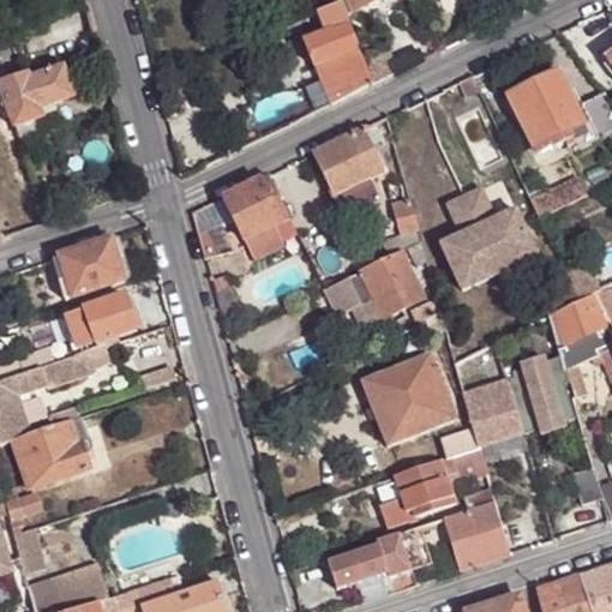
[(335,0),(337,4),(342,15),(351,10),(345,0),(335,0)]
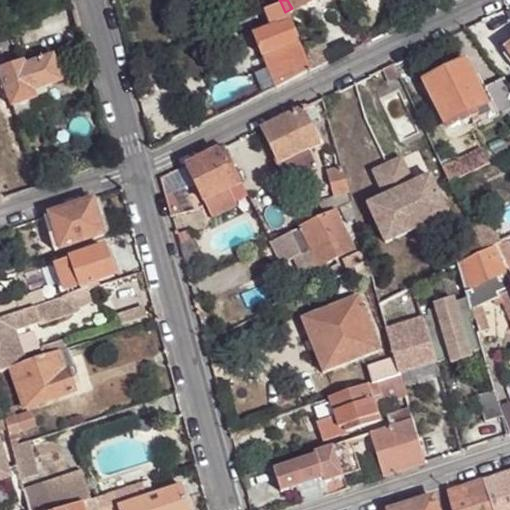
[(287,0),(292,8),(292,9),(297,6),(309,0),(287,0)]
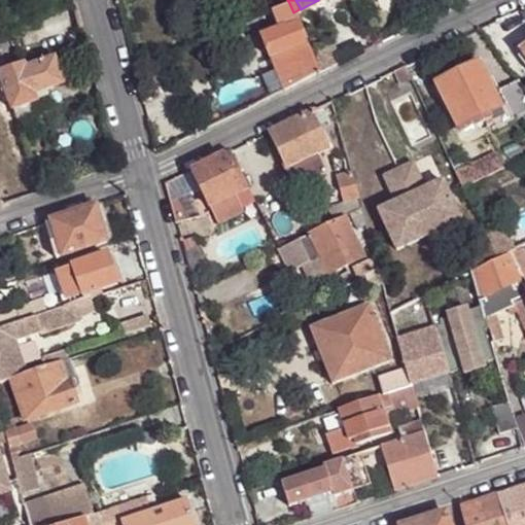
[(290,85),(317,72),(293,12),(289,3),(284,5),(271,10),(278,28),(270,31),(278,54),(290,85)]
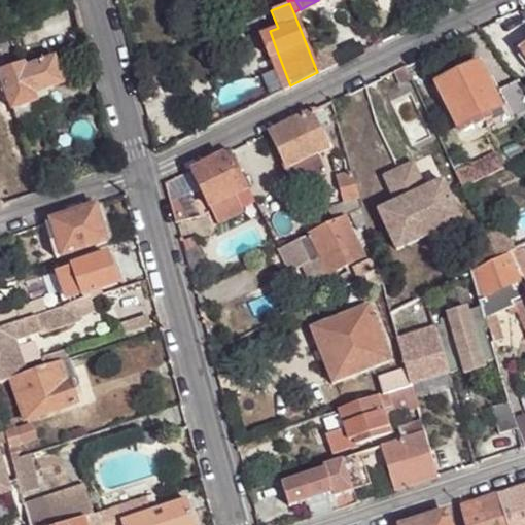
[(293,12),(317,72),(338,62),(329,43),(322,46),(306,6),(301,9),(301,8),(293,12)]
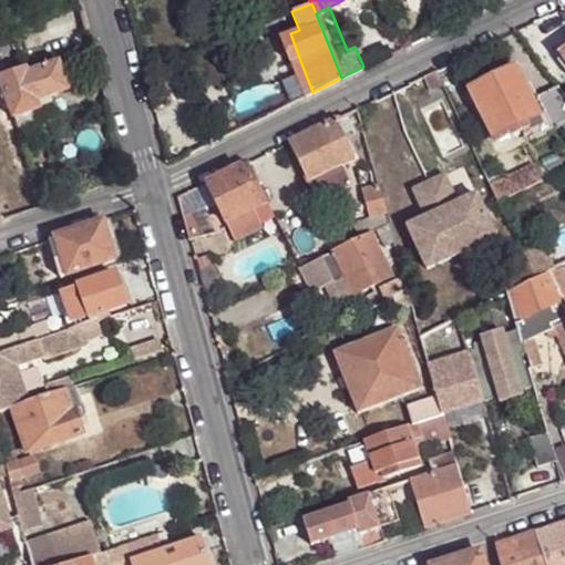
[(253,28),(242,31),(247,42),(257,38),(253,28)]
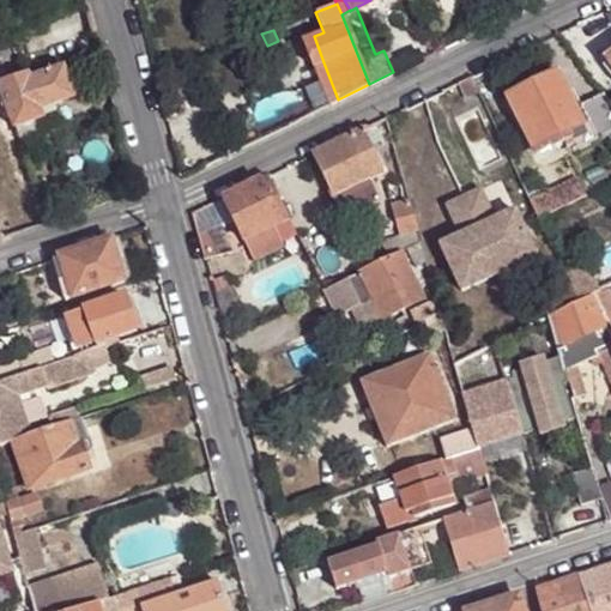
[(313,66),(324,62),(314,36),(303,41),(313,66)]
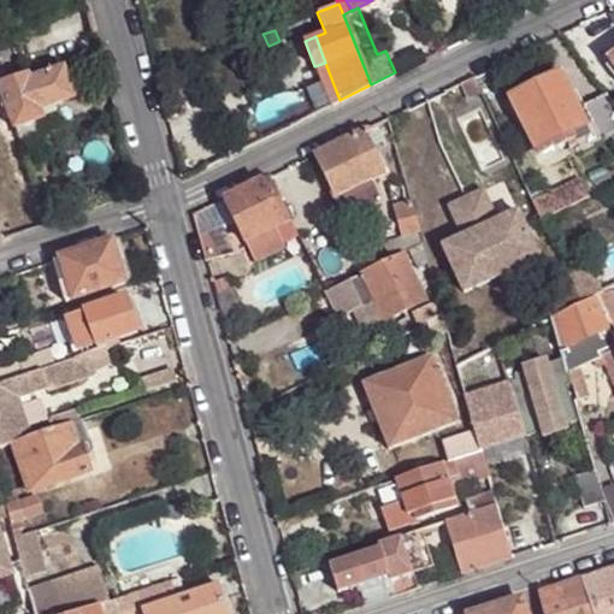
[(329,105),(340,100),(325,63),(314,66),(319,80),(329,105)]
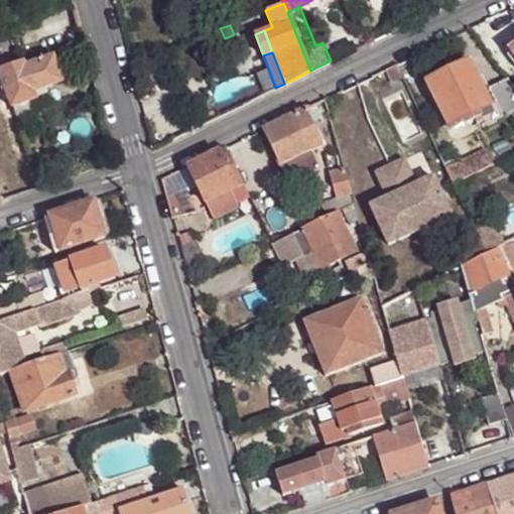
[(47,55),(19,67),(27,90),(55,80),(47,55)]
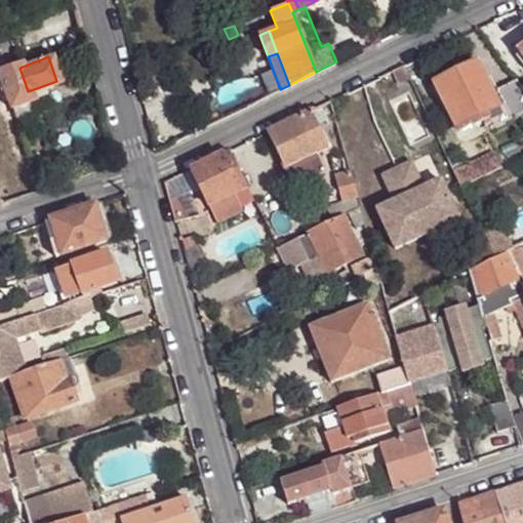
[(469,118),(497,105),(476,61),(434,81),(454,124),(469,118)]
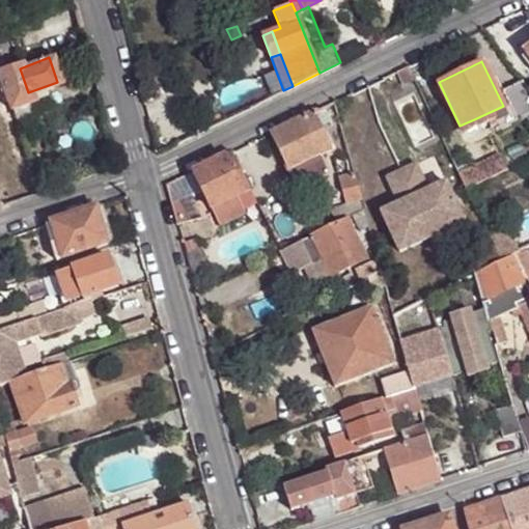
[(18,62),(0,67),(0,88),(6,108),(30,100),(28,92),(20,68),(18,62)]
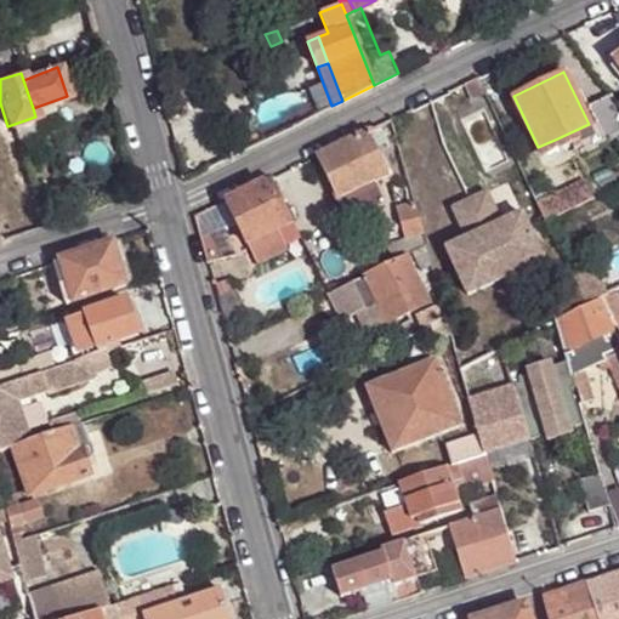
[(476,74),(461,81),(469,96),(483,89),(476,74)]
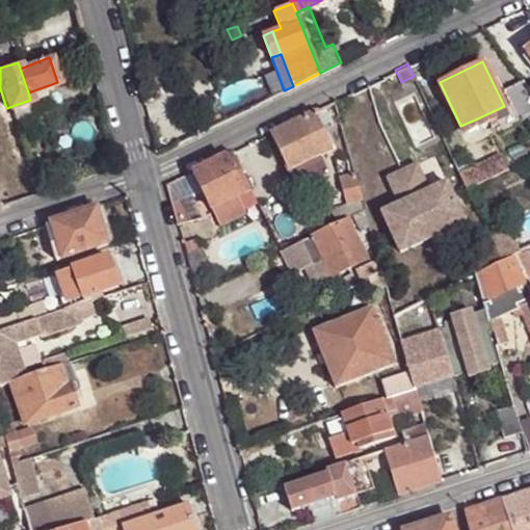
[(259,103),(284,90),(275,69),(261,75),(254,87),(259,103)]
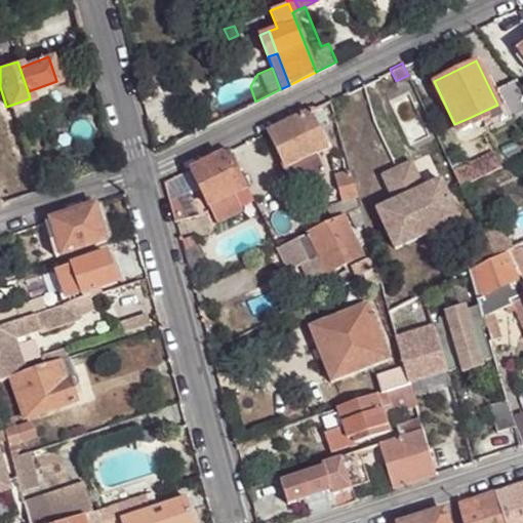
[(511,115),(522,108),(522,87),(515,78),(496,88),(511,115)]
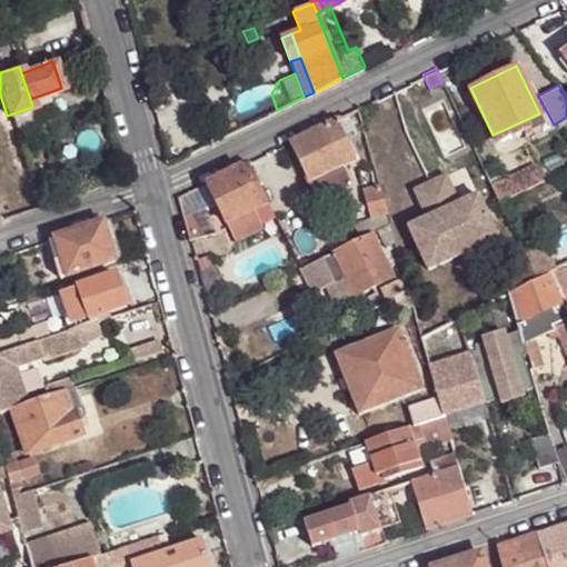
[(543,119),(539,113),(508,128),(511,133),(543,119)]
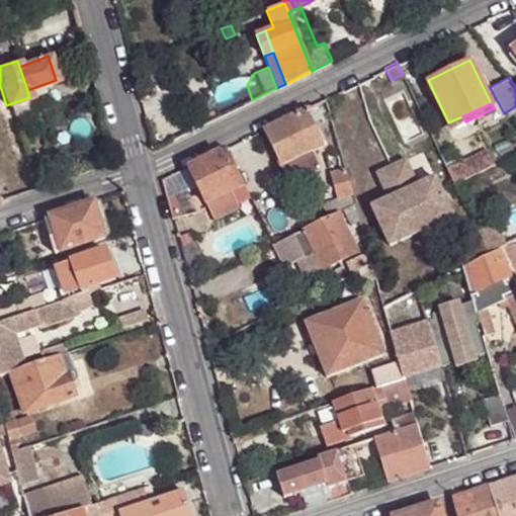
[(304,107),(263,127),(280,164),(290,159),(293,159),(313,149),(322,144),(308,114),(304,107)]
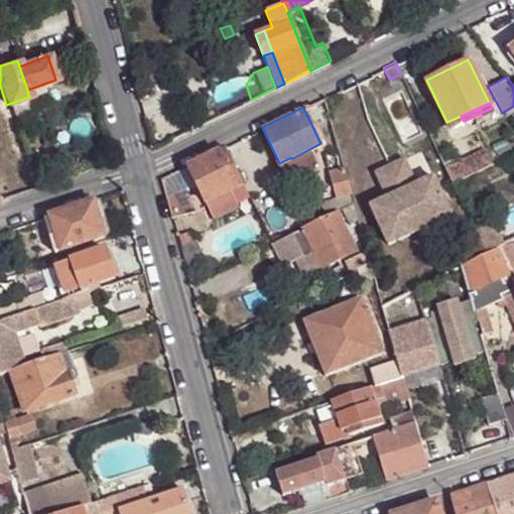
[(224,146),(186,164),(212,215),(235,204),(228,189),(242,183),(224,146)]
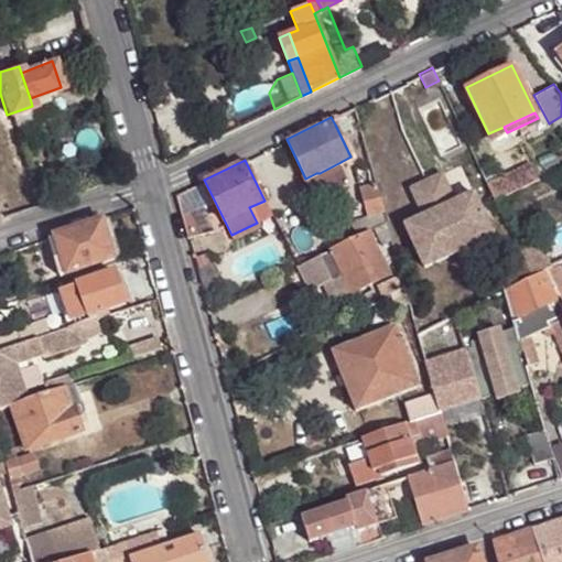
[(495,196),(538,175),(531,161),(487,182),(495,196)]
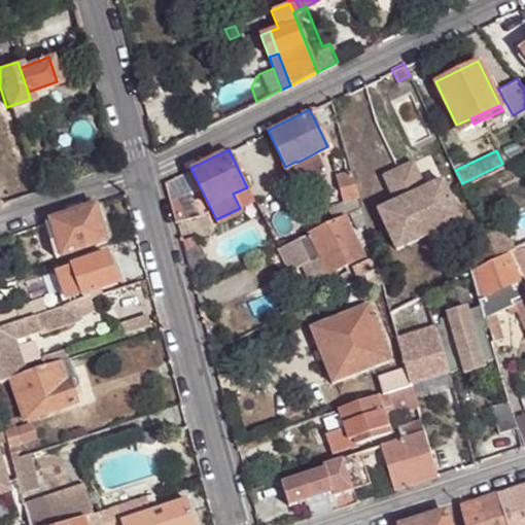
[(327,169),(318,151),(299,162),(304,170),(307,179),(327,169)]
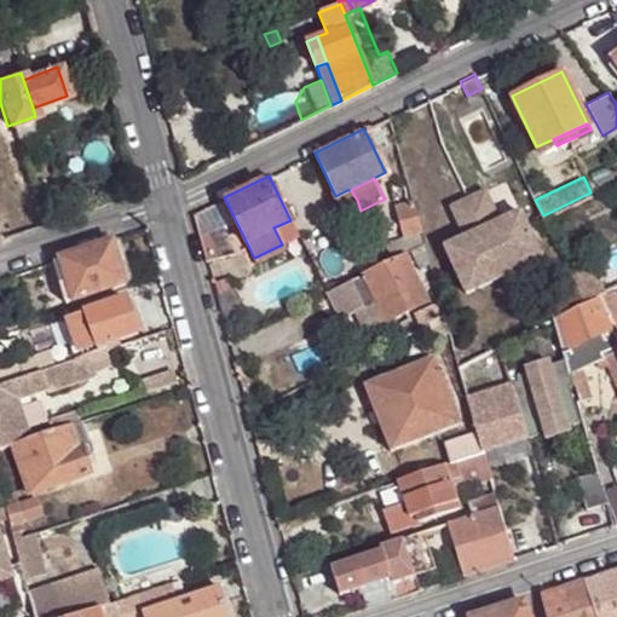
[(465,235),(443,244),(466,292),(541,254),(519,208),(499,218),(483,188),(449,205),(465,235)]
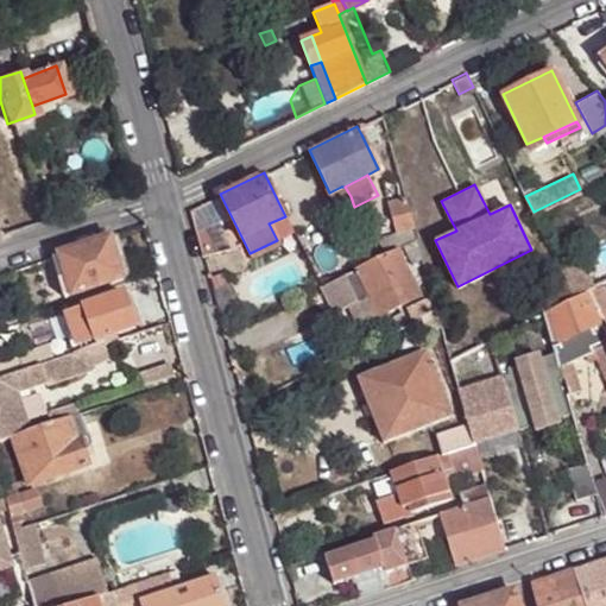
[(341,187),(329,193),(336,203),(351,196),(345,187),(341,187)]
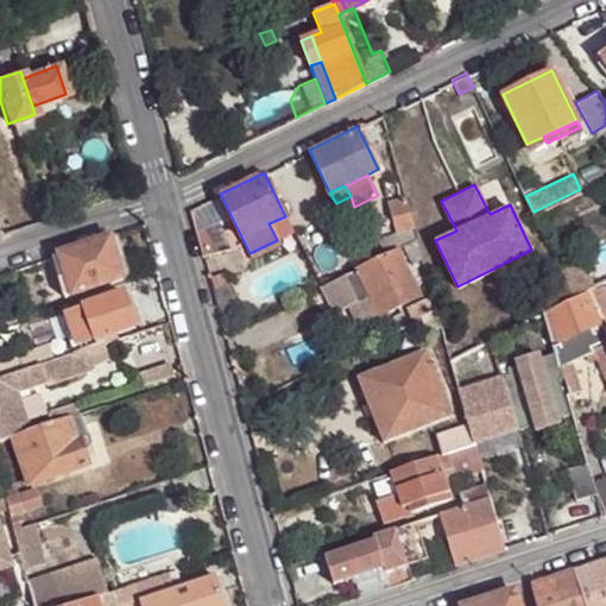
[(395,232),(412,227),(404,200),(387,204),(395,232)]
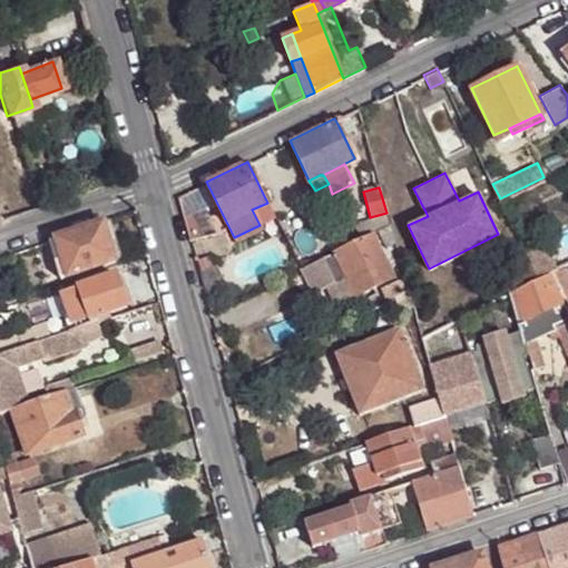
[(342,225),(351,242),(376,229),(389,223),(387,213),(370,217),(342,225)]
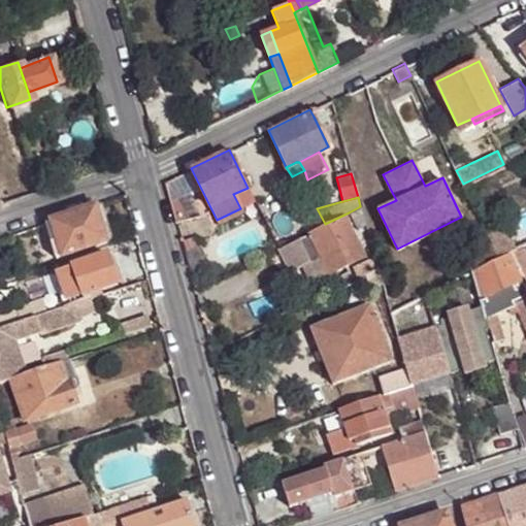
[(94,203),(44,221),(55,256),(104,238),(94,203)]
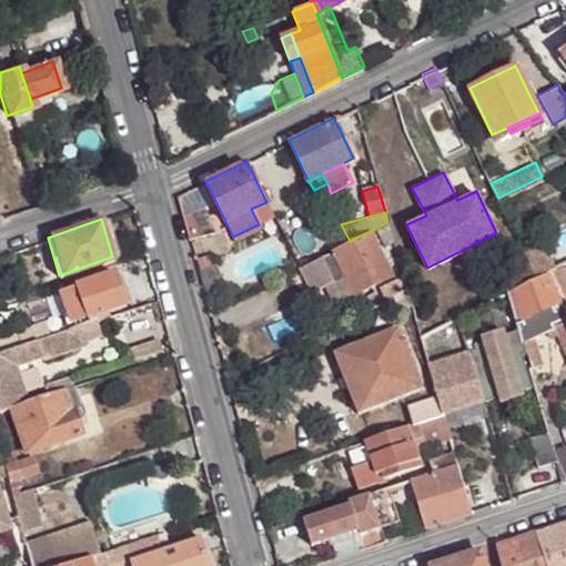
[(387,222),(375,229),(383,243),(384,242),(392,240),(387,222)]
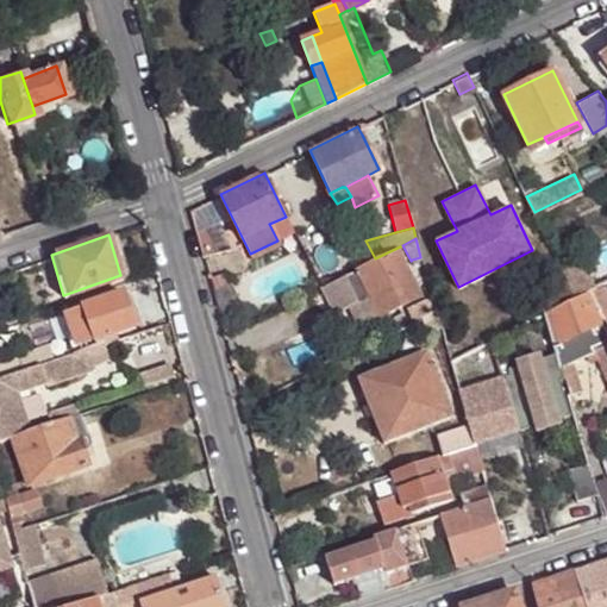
[(418,298),(395,252),(357,271),(357,273),(321,292),(333,315),(351,307),(361,326),(418,298)]
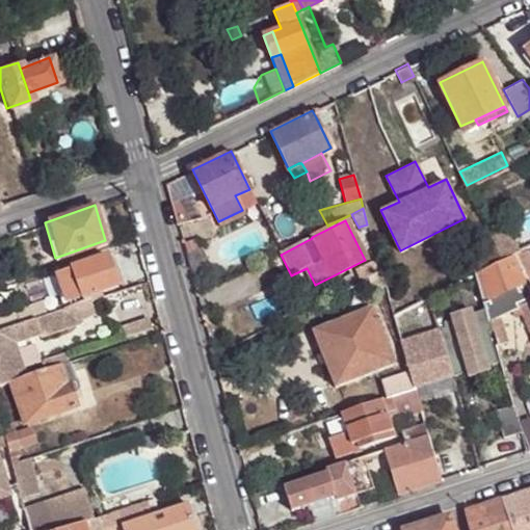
[(370,234),(367,224),(360,227),(363,236),(370,234)]
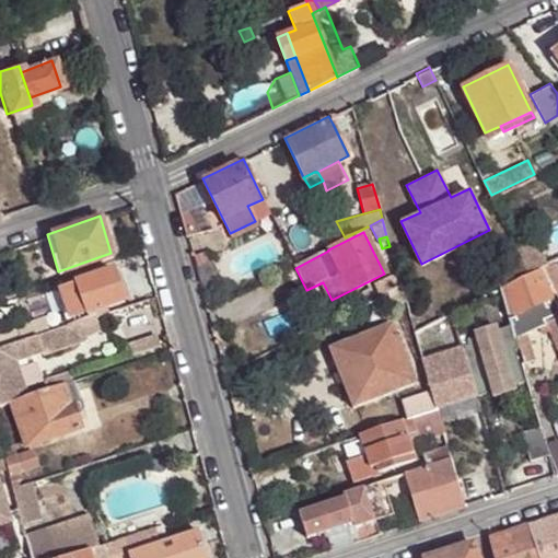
[(511,279),(529,271),(542,265),(547,263),(542,250),(535,236),(515,245),(520,255),(503,263),(506,268),(511,279)]
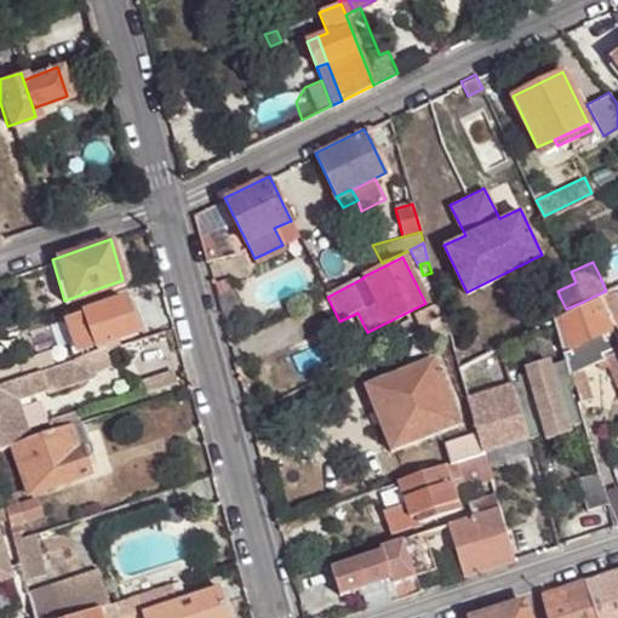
[(617,267),(600,276),(606,291),(611,287),(617,284),(617,267)]
